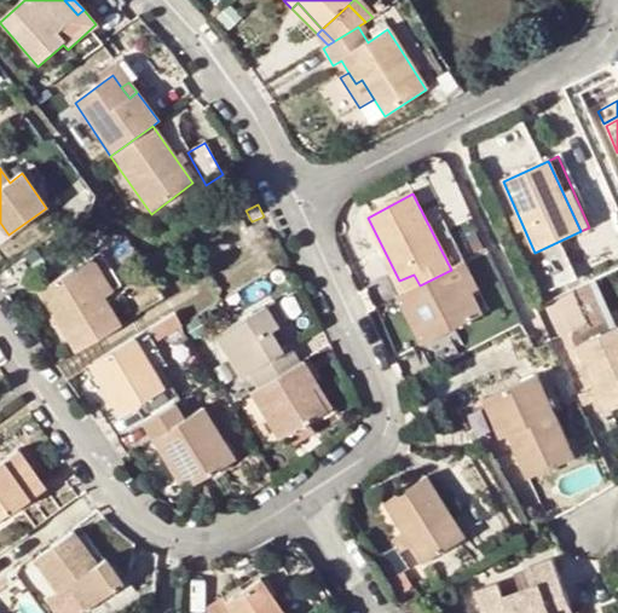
[(92,261),(85,266),(104,300),(113,294),(92,261)]
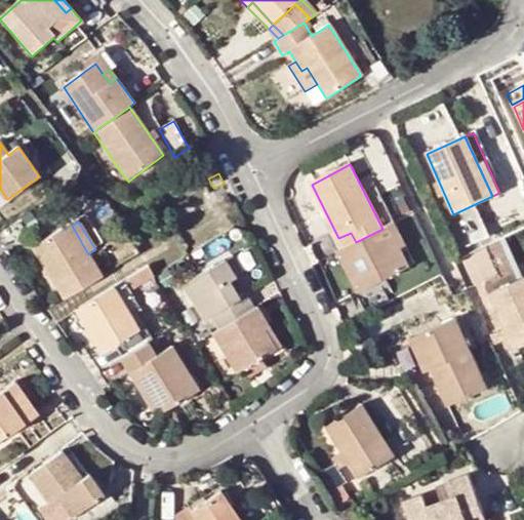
[(356,242),(336,253),(357,293),(409,267),(396,240),(401,237),(394,223),(383,229),(356,242)]
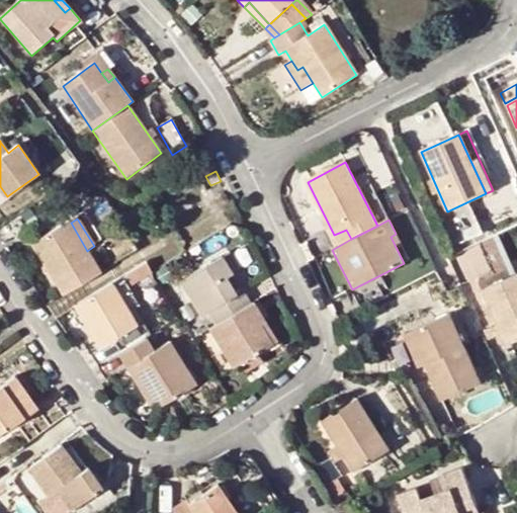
[(33,245),(65,296),(78,288),(101,274),(87,251),(71,223),(33,245)]
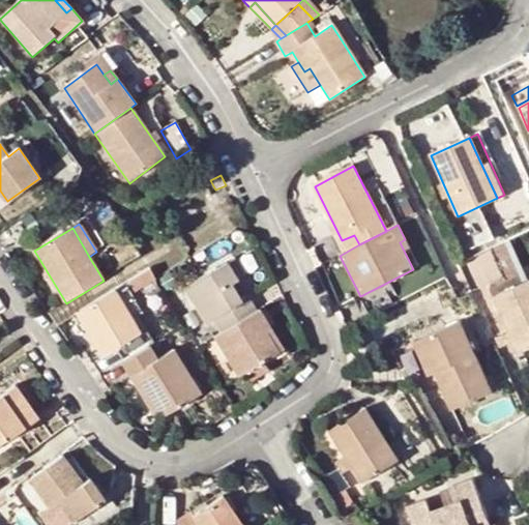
[(235,259),(227,263),(237,281),(245,275),(235,259)]
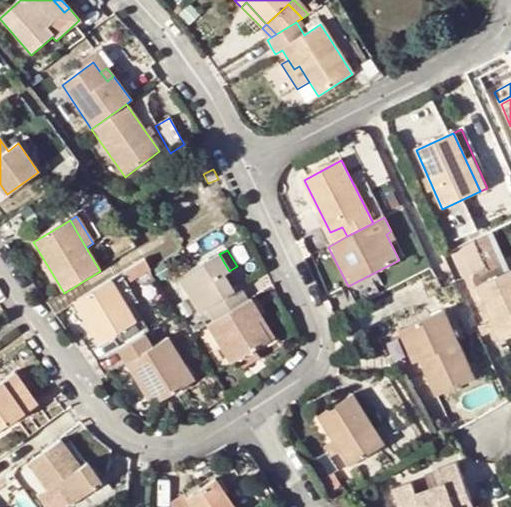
[(222,317),(248,301),(240,287),(234,290),(224,275),(229,271),(219,254),(178,279),(200,313),(206,310),(214,322),(222,317)]
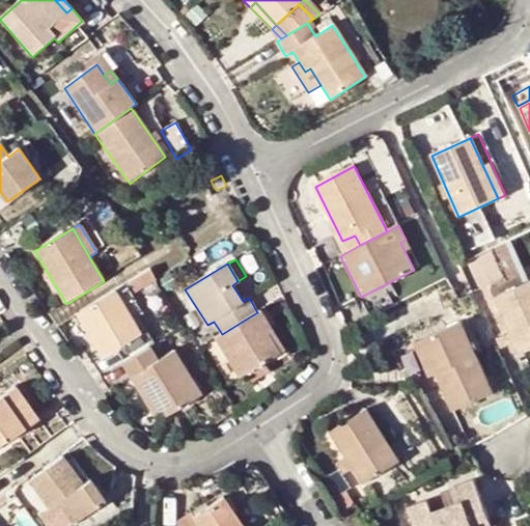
[(523,355),(529,352),(529,286),(498,301),(523,355)]
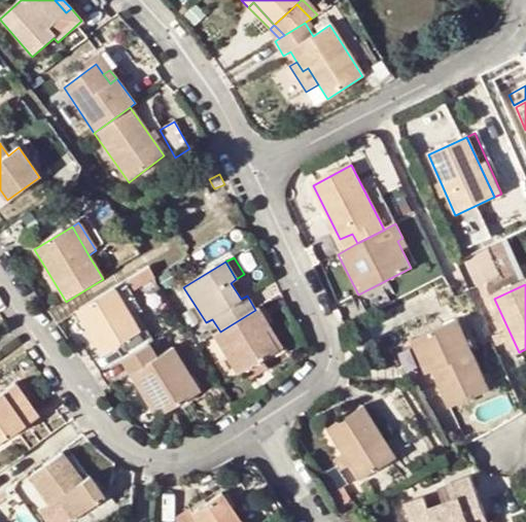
[(115,289),(77,313),(103,355),(141,332),(115,289)]
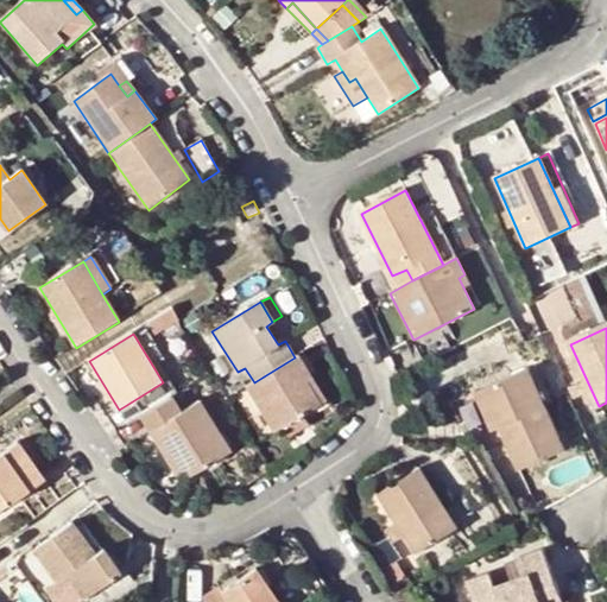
[(276,432),(322,404),(307,381),(311,378),(298,355),(295,357),(264,376),(254,382),(247,386),(276,432)]
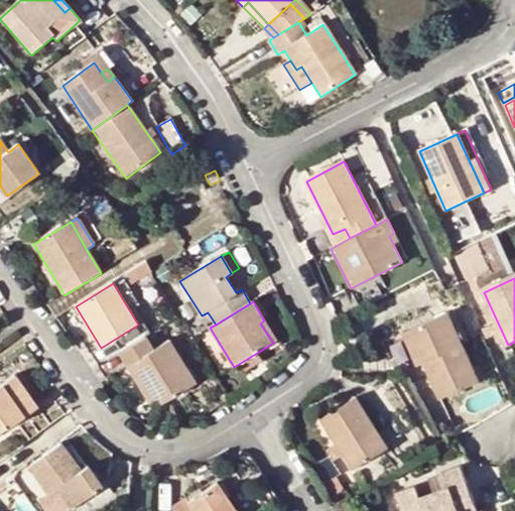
[(427,363),(424,365),(440,399),(481,382),(451,317),(449,313),(413,329),(427,363)]
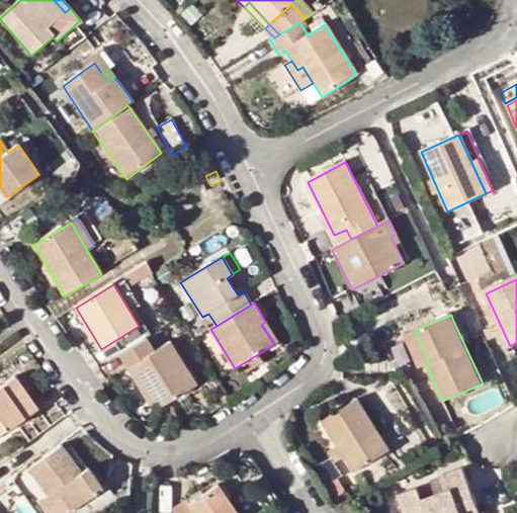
[(278,341),(265,322),(261,325),(274,344),(278,341)]
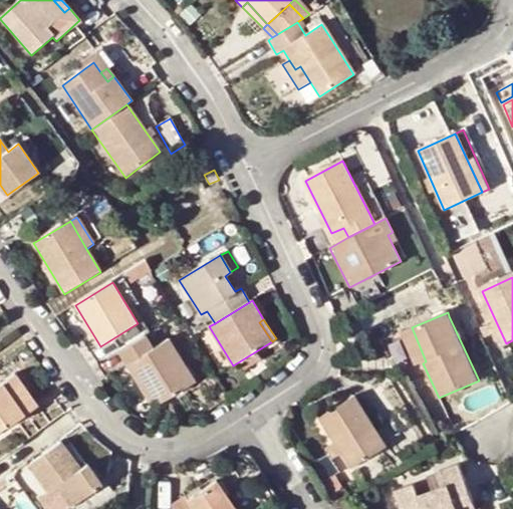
[(426,361),(412,327),(401,332),(416,366),(423,363),(426,361)]
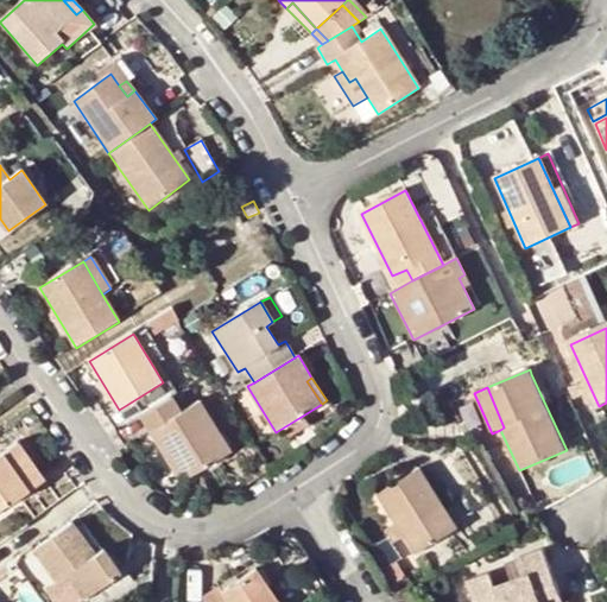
[(201,401),(150,431),(169,462),(175,458),(187,480),(232,452),(201,401)]
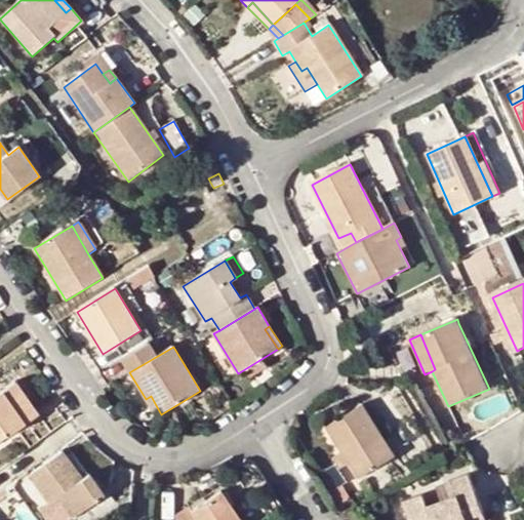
[(17,384),(0,395),(0,442),(39,415),(17,384)]
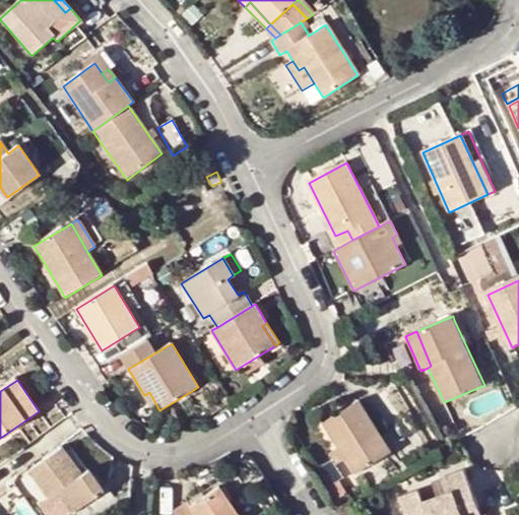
[(149,392),(144,395),(154,413),(159,410),(149,392)]
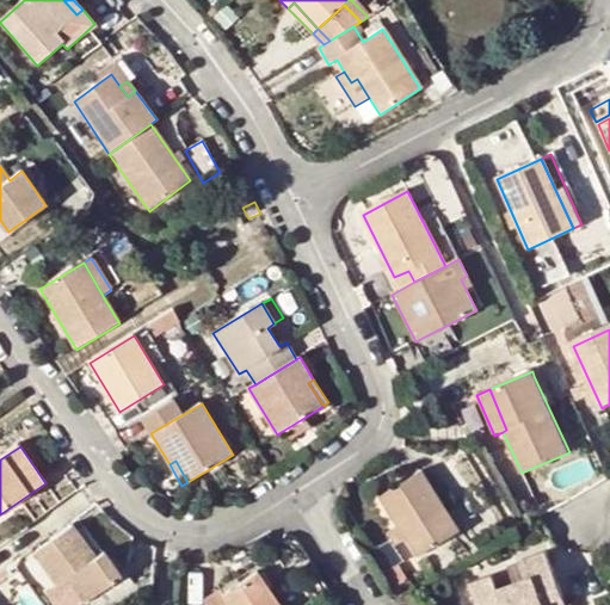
[(461,531),(423,471),(381,498),(418,557),(461,531)]
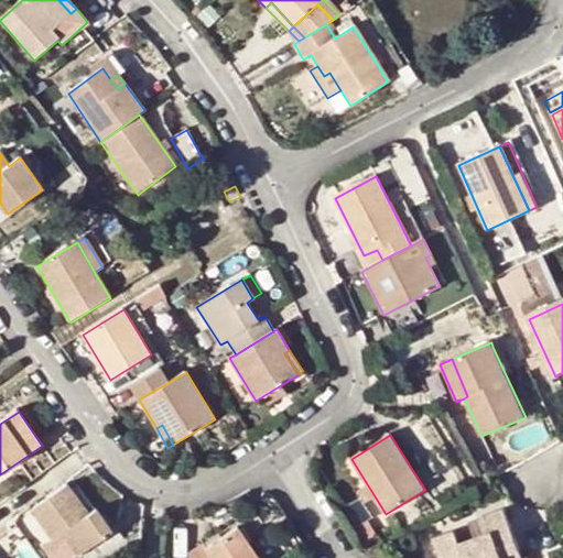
[(95,510),(87,515),(82,518),(76,511),(80,506),(67,487),(31,513),(52,542),(60,535),(75,557),(111,532),(95,510)]
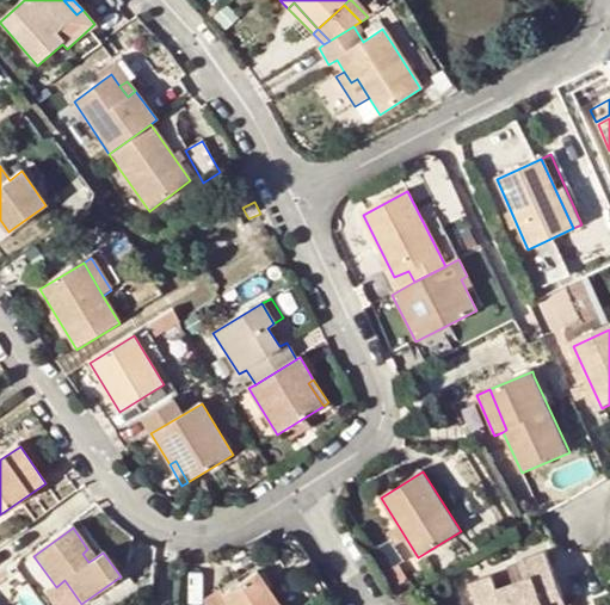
[(94,559),(87,549),(82,554),(88,562),(94,559)]
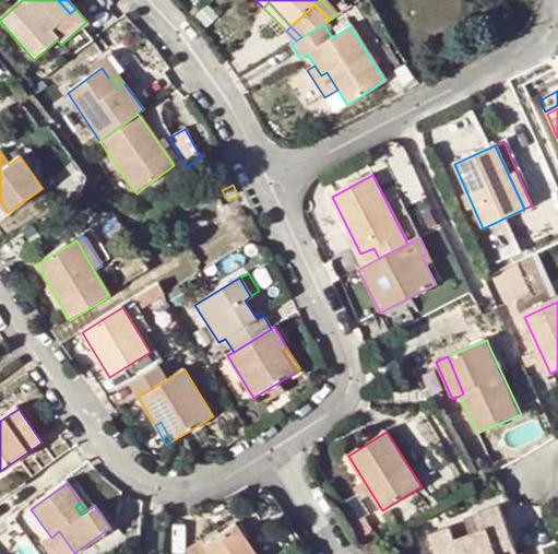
[(484,511),(486,519),(488,527),(473,531),(455,538),(450,525),(430,531),(437,553),(518,553),(501,506),(484,511)]
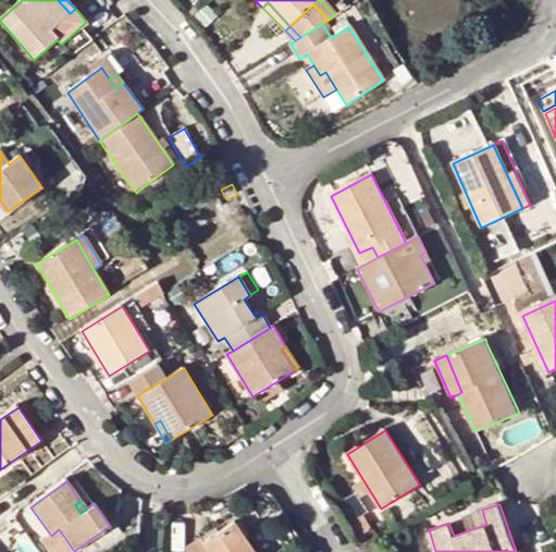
[(469,523),(471,529),(486,525),(484,517),(469,523)]
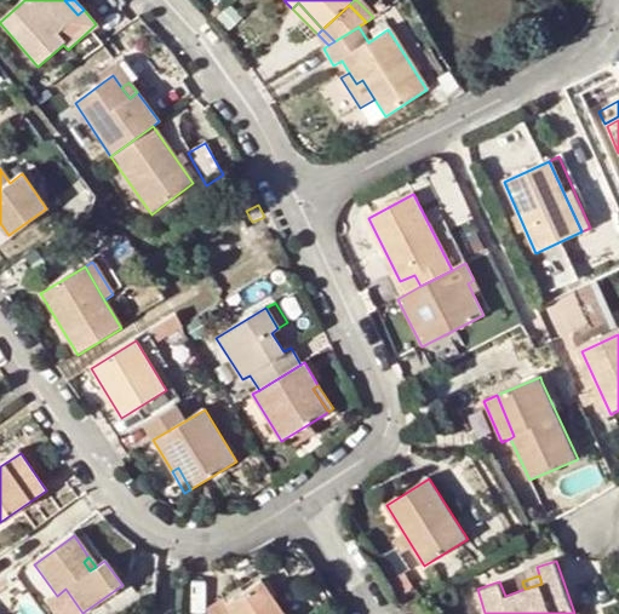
[(227,598),(213,608),(208,610),(210,613),(286,613),(264,580),(230,603),(227,598)]
